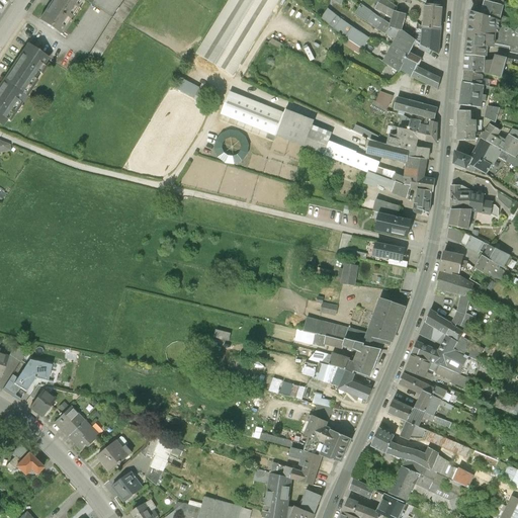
[(82,0),(53,0),(52,3),(51,2),(48,7),(49,7),(39,20),(59,34),(82,0)]
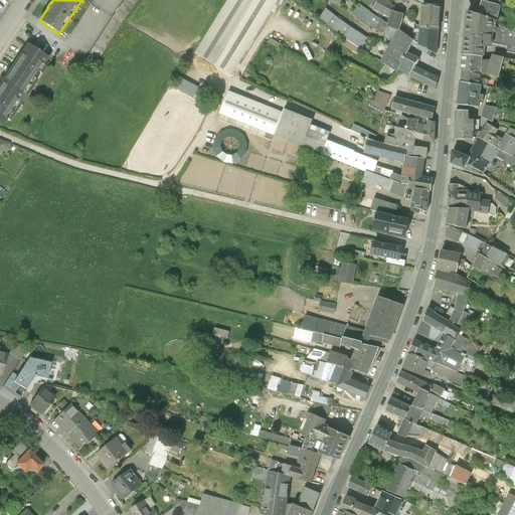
[(123,0),(112,18),(121,24),(137,0),(123,0)]
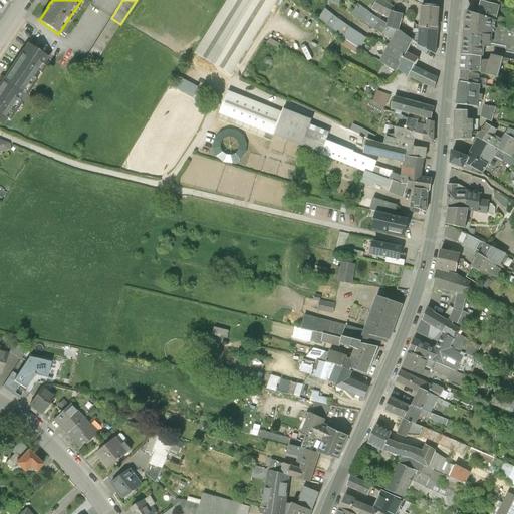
[(227,0),(195,54),(231,76),(277,0),(227,0)]
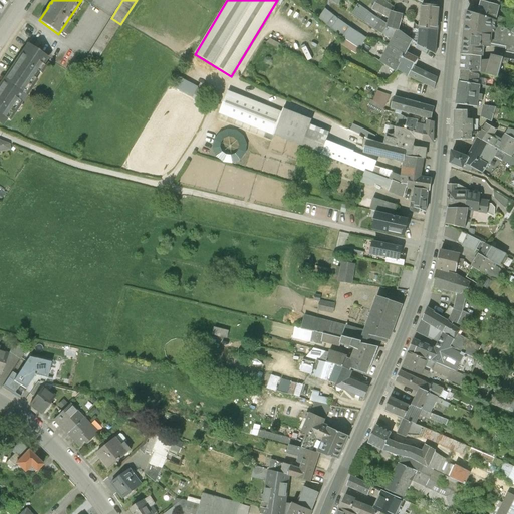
[(402,15),(393,12),(394,7),(383,0),(378,0),(373,9),(390,19),(389,23),(387,28),(398,31),(402,15)]
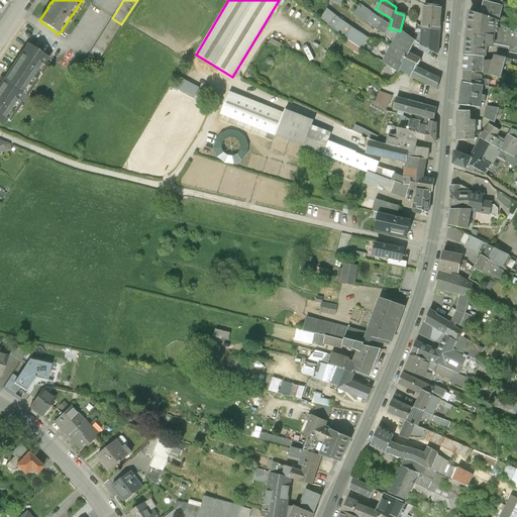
[(500,5),(483,1),(480,15),(498,20),(502,5),(500,5)]
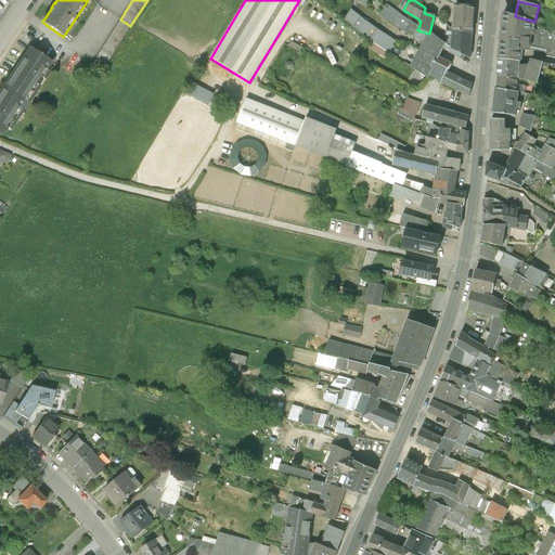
[(381,16),(425,43),(429,34),(417,30),(420,25),(387,5),(381,16)]
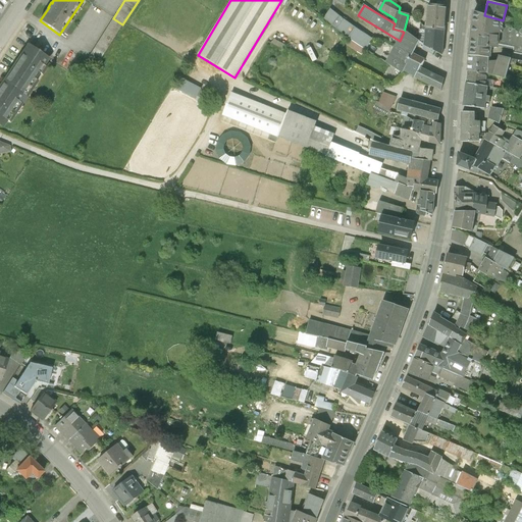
[(335,29),(345,17),(332,6),(323,18),(335,29)]
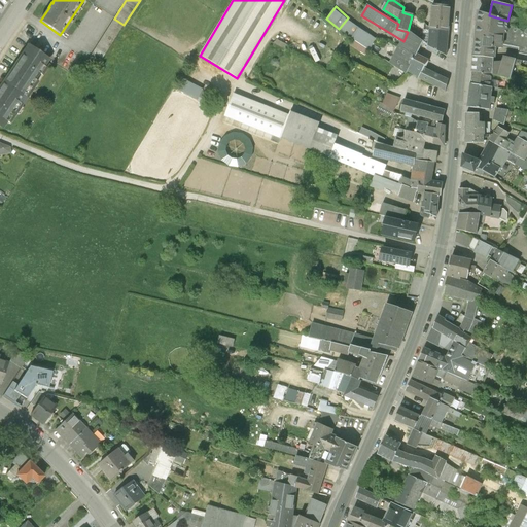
[(451,9),(432,7),(431,22),(429,22),(428,28),(430,30),(449,32),(451,9)]
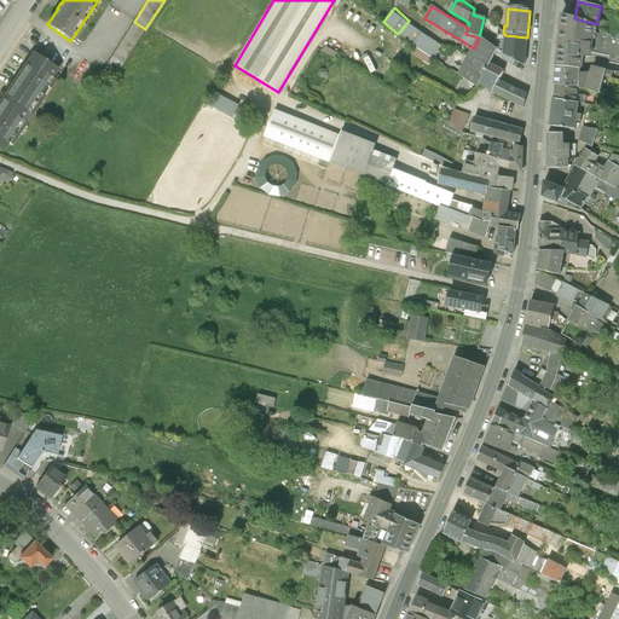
[(574,18),(561,13),(556,65),(579,68),(582,68),(583,57),(590,57),(590,52),(591,39),(595,40),(596,27),(596,24),(574,18)]
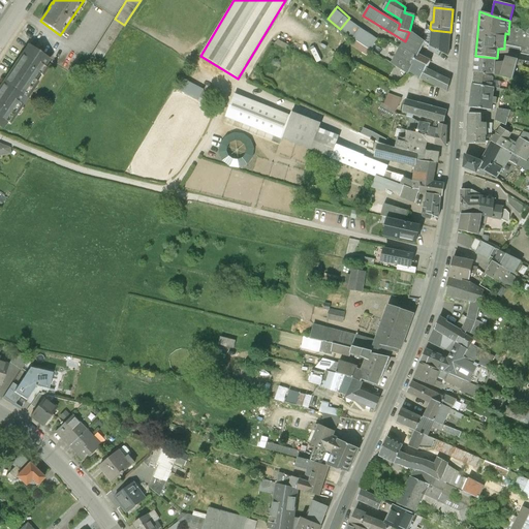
[(352,37),(361,26),(349,18),(340,29),(352,37)]
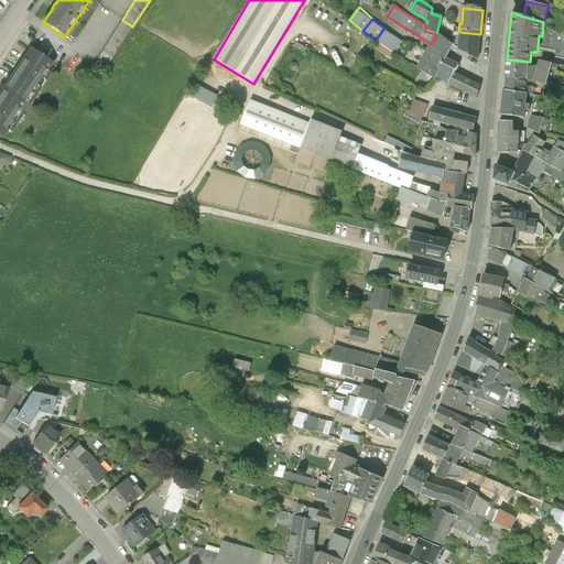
[(121,20),(95,62),(106,68),(132,26),(121,20)]
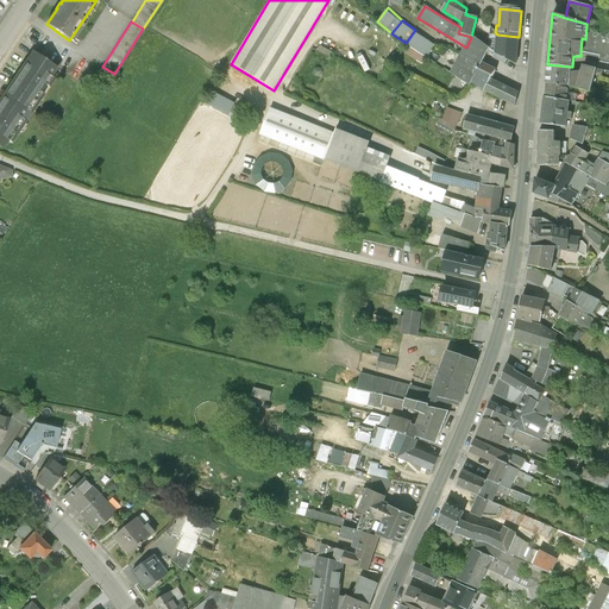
[(608,39),(607,39),(586,26),(585,39),(582,38),(581,51),(600,55),(598,62),(608,63),(608,39)]
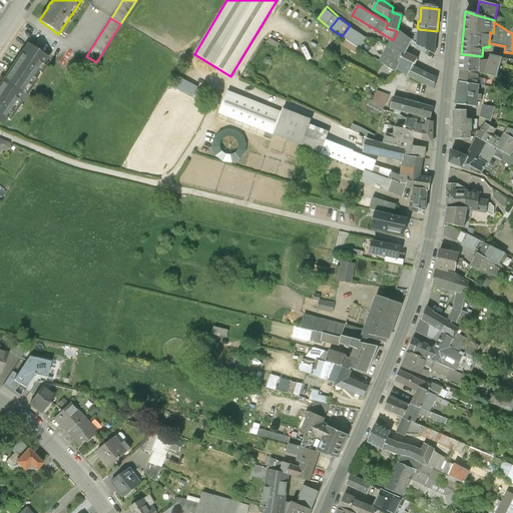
[(367,37),(350,25),(342,36),(339,41),(356,53),(367,37)]
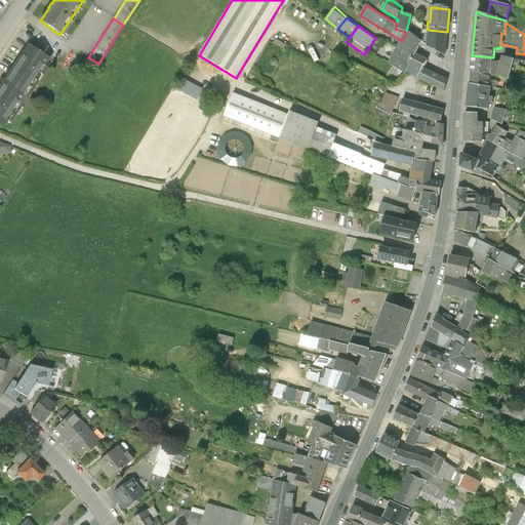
[(447,32),(429,30),(427,47),(445,55),(447,32)]
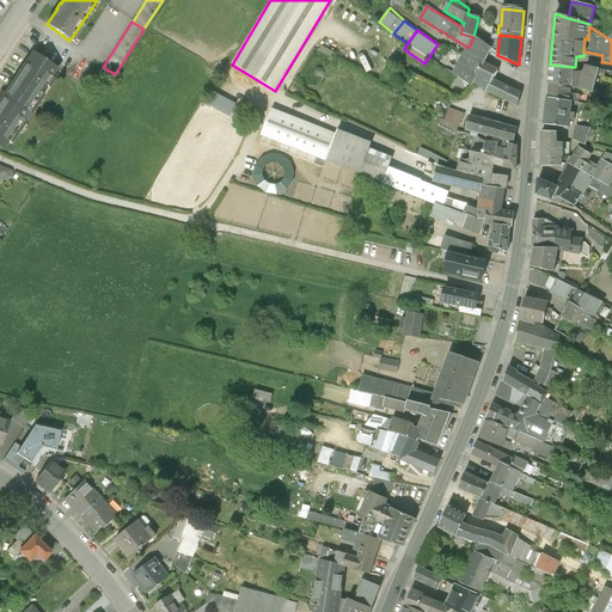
[(491,50),(473,37),(469,48),(487,57),(491,50)]
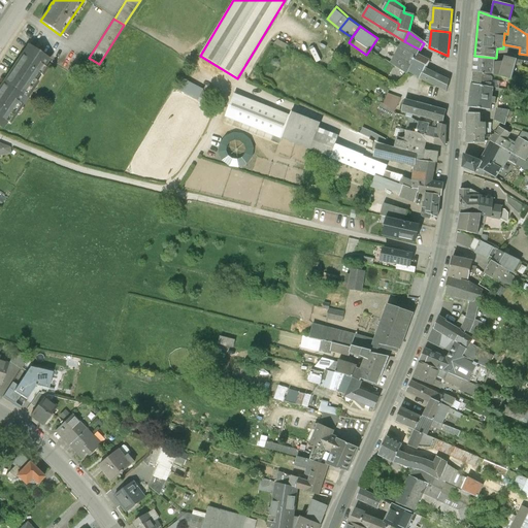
[(420,50),(404,41),(401,46),(416,56),(417,55),(418,56),(420,50)]
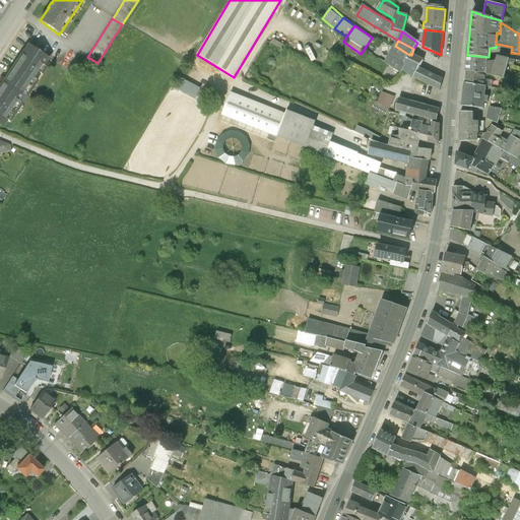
[(48,59),(27,46),(19,59),(18,58),(15,63),(16,63),(4,81),(23,94),(48,59)]
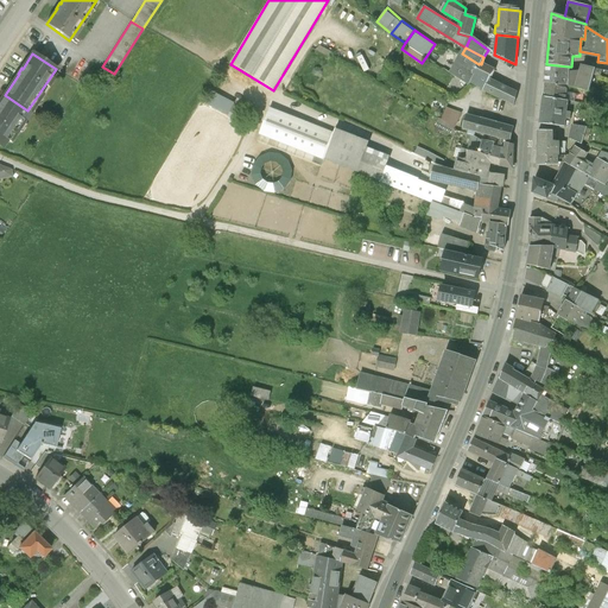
[(479,64),(462,54),(455,68),(448,63),(444,69),(451,74),(450,74),(469,86),(472,83),(485,89),(489,80),(491,81),(495,71),(481,64),(480,63),(479,64)]
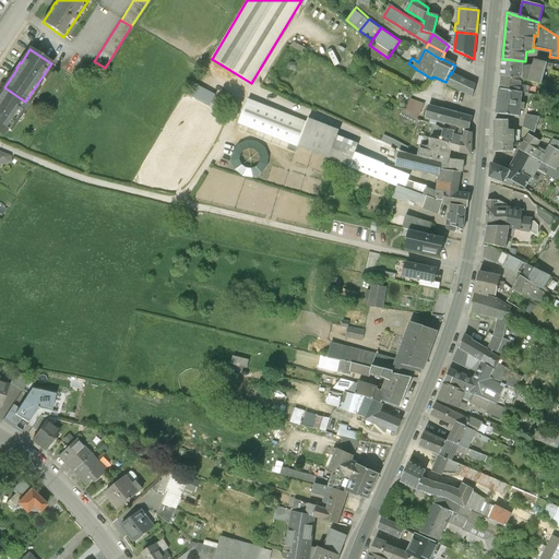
[(523,61),(502,59),(500,78),(521,80),(523,61)]
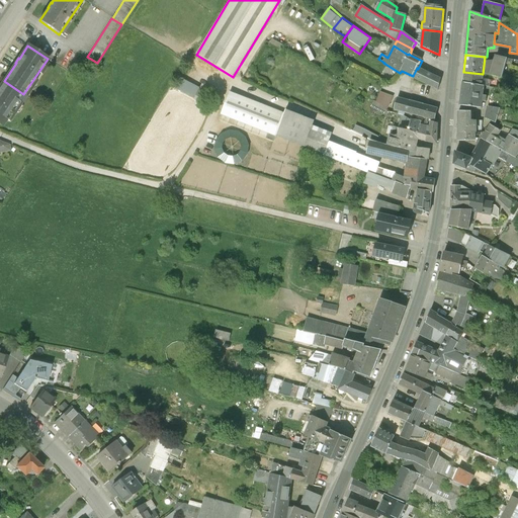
[(506,58),(496,55),(490,74),(501,77),(506,58)]
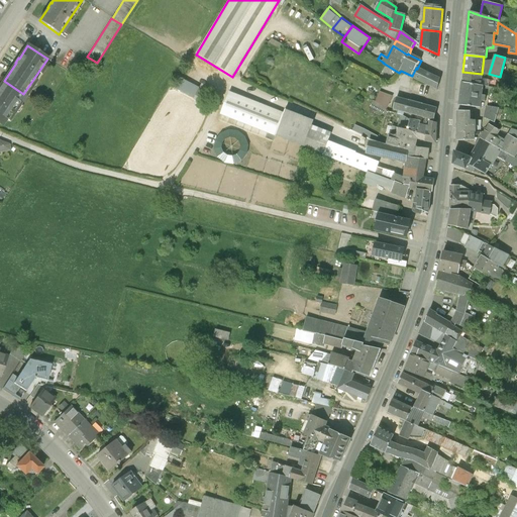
[(417,69),(416,68),(412,76),(411,77),(437,90),(439,79),(417,69)]
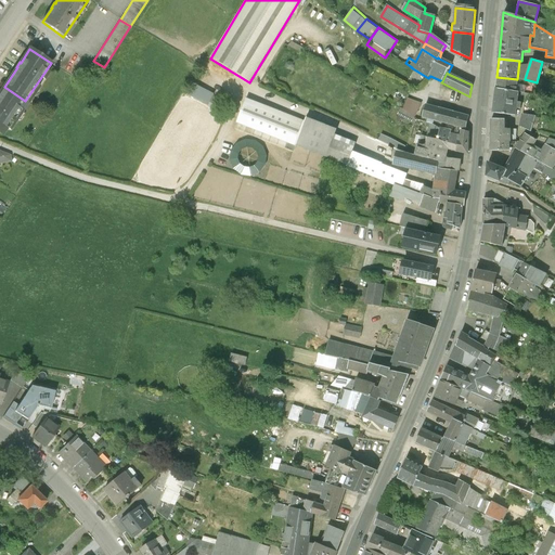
[(517,79),(497,77),(495,89),(515,93),(517,79)]
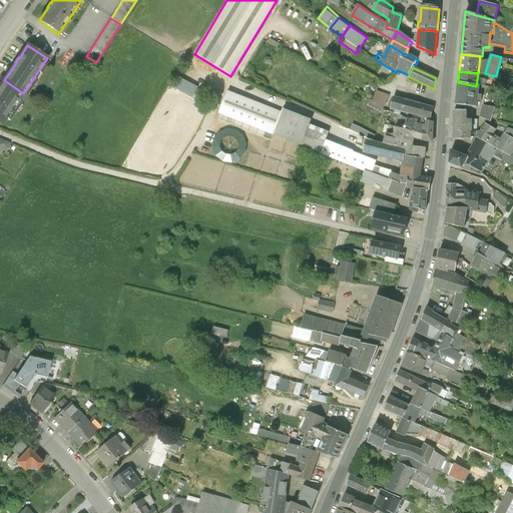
[(178,77),(171,90),(191,98),(197,85),(178,77)]
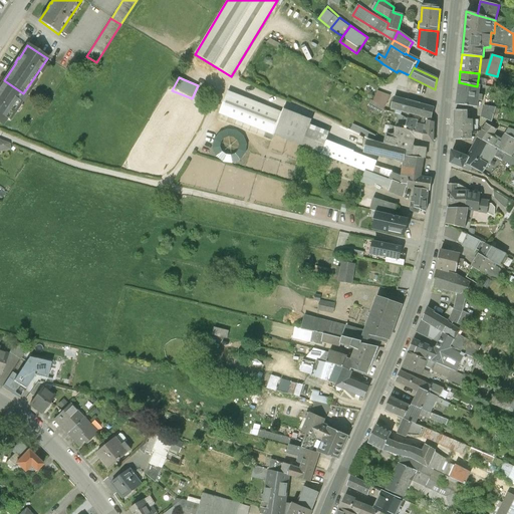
[(4,80),(0,86),(0,121),(3,124),(12,110),(14,112),(21,102),(19,100),(23,93),(4,80)]
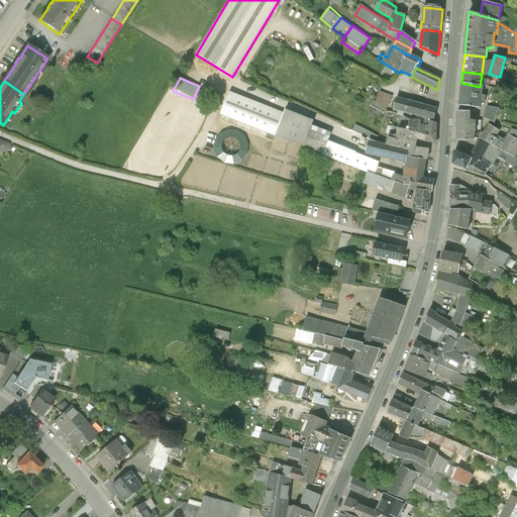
[(480,87),(461,83),(459,106),(480,108),(482,92),(485,92),(484,94),(489,95),(490,88),(480,87)]
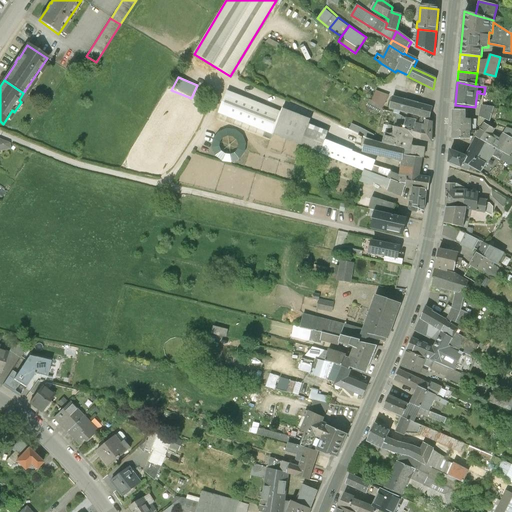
[(392,96),(376,89),(373,99),(370,99),(367,106),(384,115),(385,110),(388,111),(392,96)]
